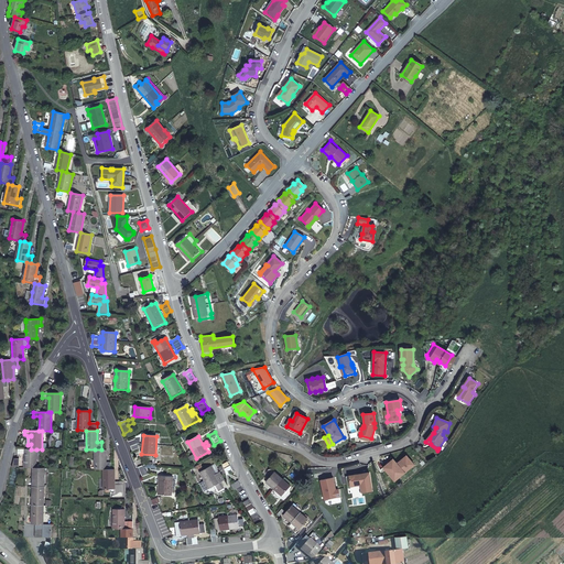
[(139,448),(134,440),(128,443),(132,452),(139,448)]
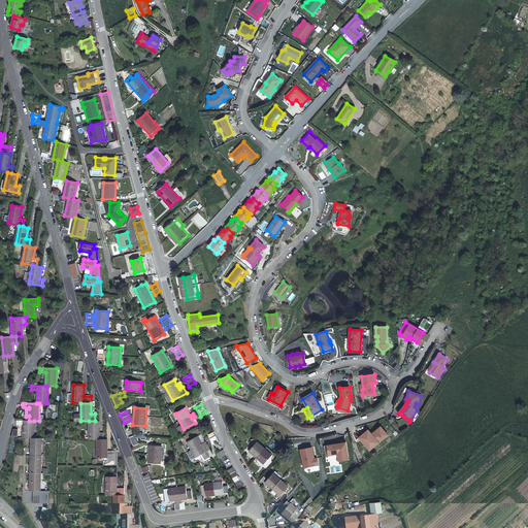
[(31,437),(34,437),(34,421),(29,421),(18,420),(18,424),(24,424),(24,437),(31,437)]
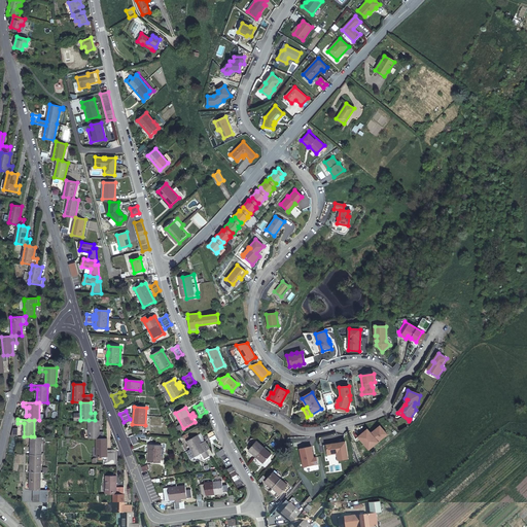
[(95,438),(103,438),(104,431),(99,431),(99,420),(95,420),(89,420),(89,438),(95,438)]
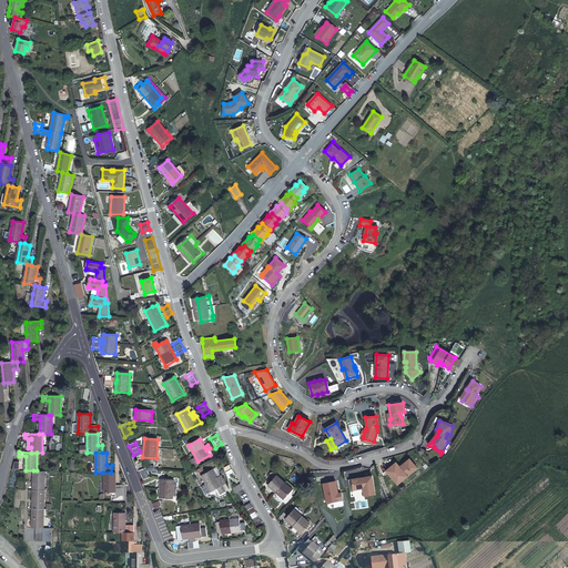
[(398,466),(388,475),(397,485),(417,468),(409,459),(399,467),(398,466)]
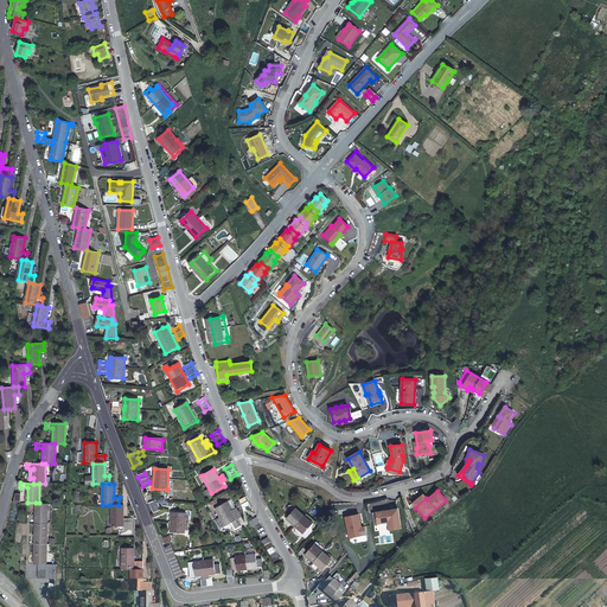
[(413,504),(415,508),(426,498),(423,494),(413,504)]
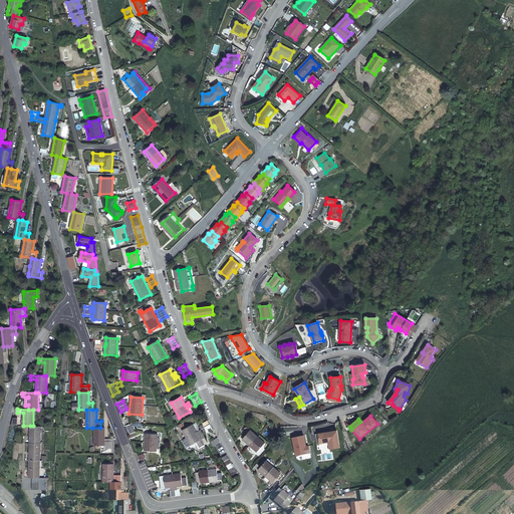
[(212,429),(207,421),(202,424),(206,433),(212,429)]
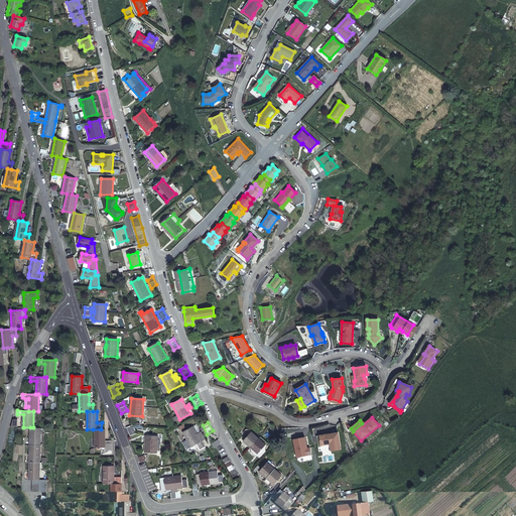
[(137,434),(133,426),(126,429),(130,437),(137,434)]
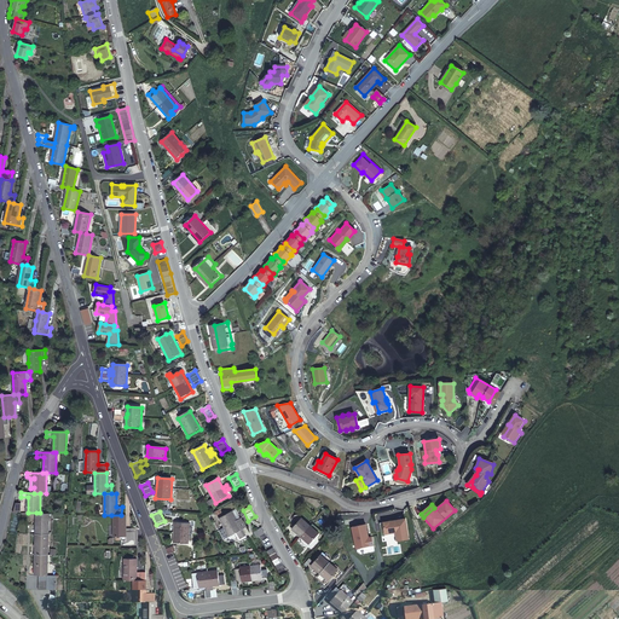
[(237,521),(232,513),(232,512),(220,519),(230,537),(237,533),(241,539),(246,537),(242,530),(237,521)]
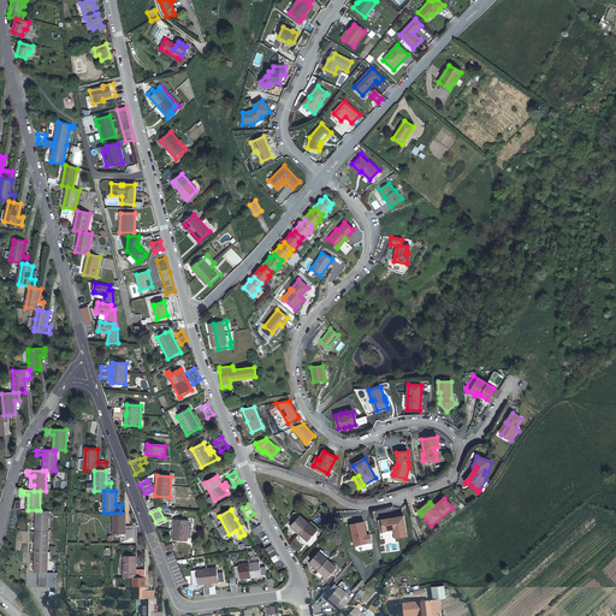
[(36,510),(35,531),(47,532),(48,511),(40,510),(36,510)]
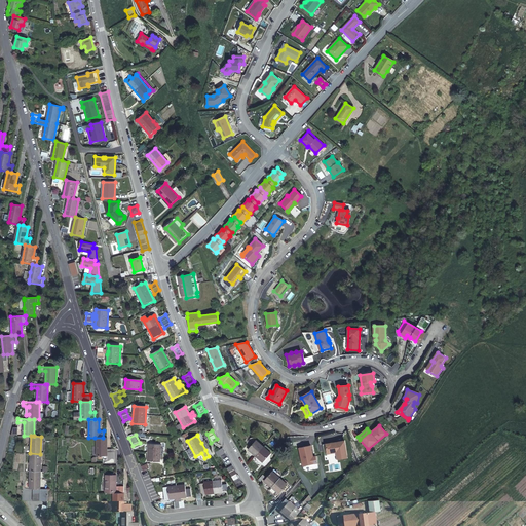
[(110,456),(110,449),(105,449),(106,438),(103,438),(95,438),(95,456),(105,456),(110,456)]
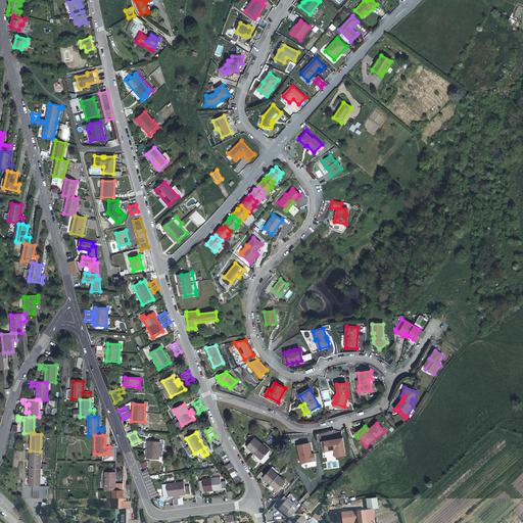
[(260,444),(253,437),(246,446),(260,460),(268,450),(260,444)]
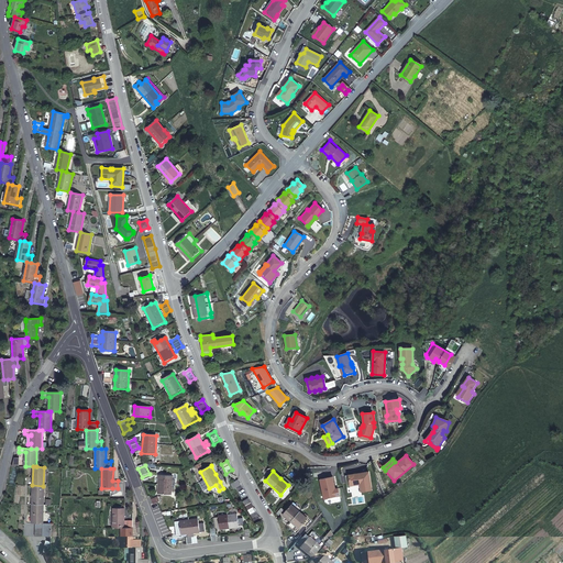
[(368,472),(349,475),(351,486),(360,484),(361,492),(372,490),(368,472)]
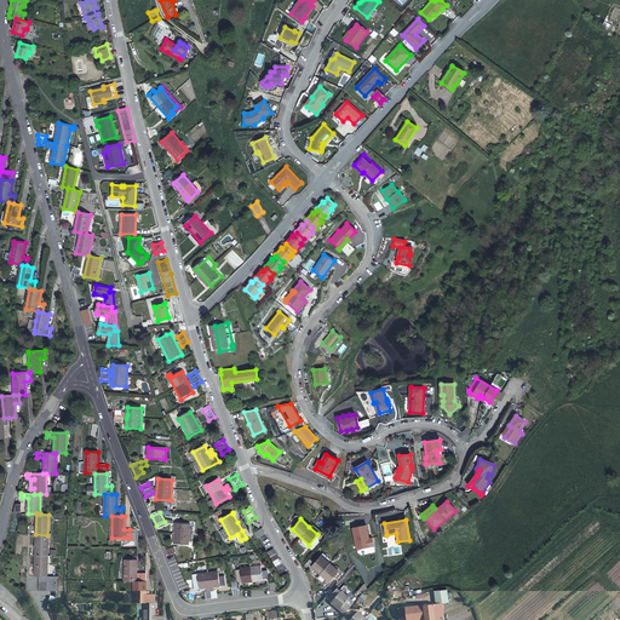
[(188,545),(189,524),(174,523),(173,544),(188,545)]
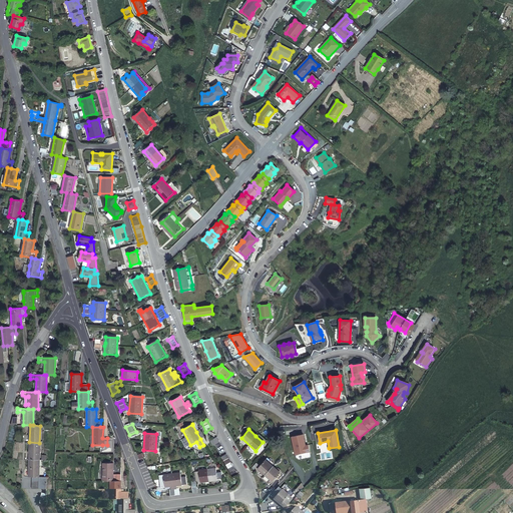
[(263,442),(265,444),(267,441),(258,433),(255,436),(263,442)]
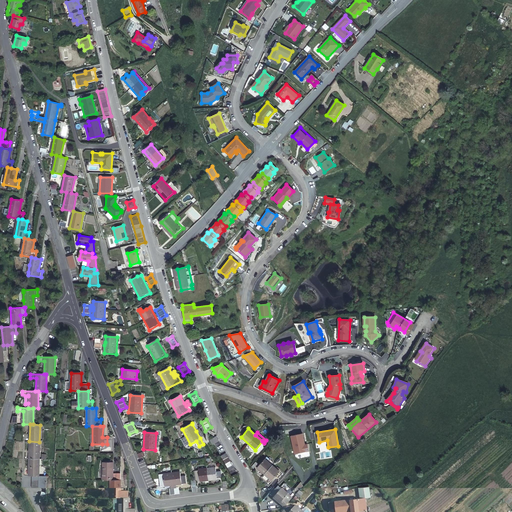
[(302,433),(291,436),(294,454),(308,451),(307,444),(304,445),(302,433)]
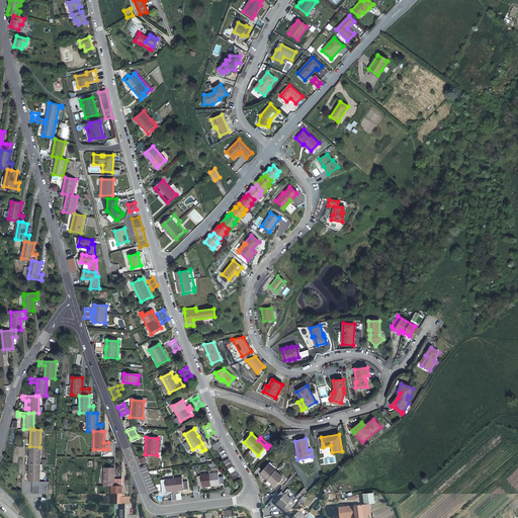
[(216,449),(222,446),(220,441),(212,445),(216,449)]
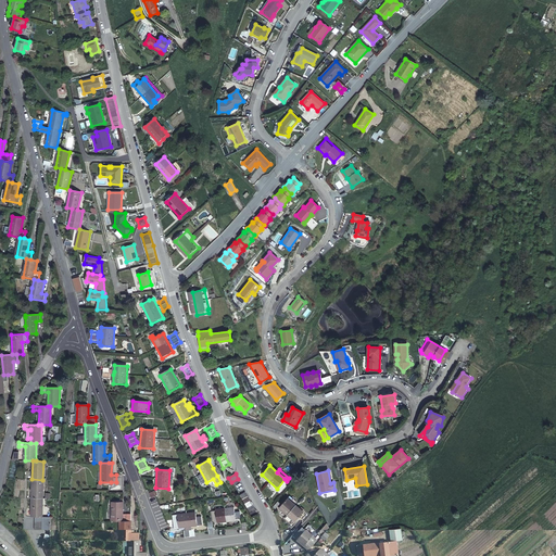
[(121,476),(116,475),(116,482),(111,482),(111,487),(108,487),(108,491),(121,491),(121,476)]
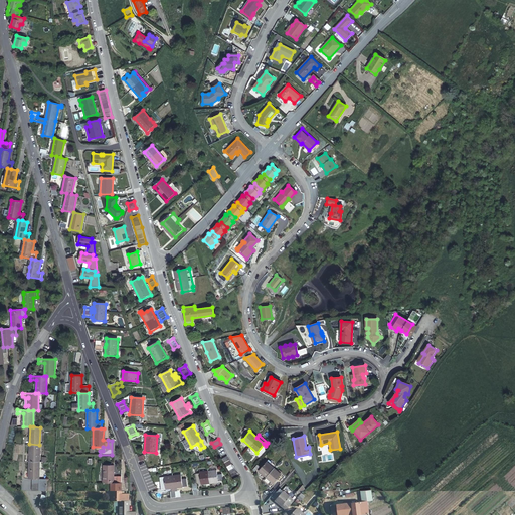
[(29,444),(29,462),(39,462),(39,445),(29,444)]
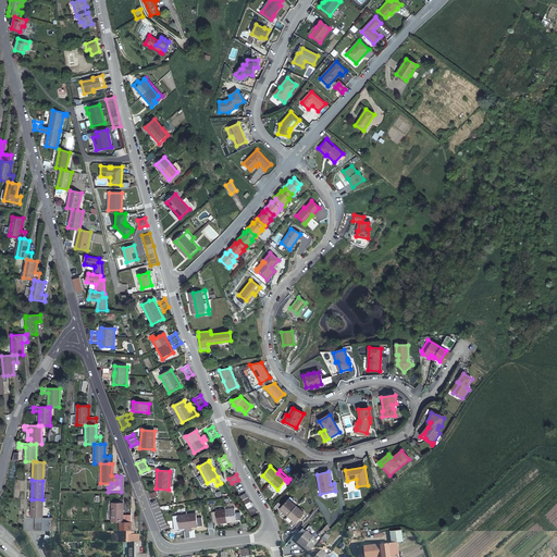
[(258,516),(246,494),(239,498),(252,519),(258,516)]
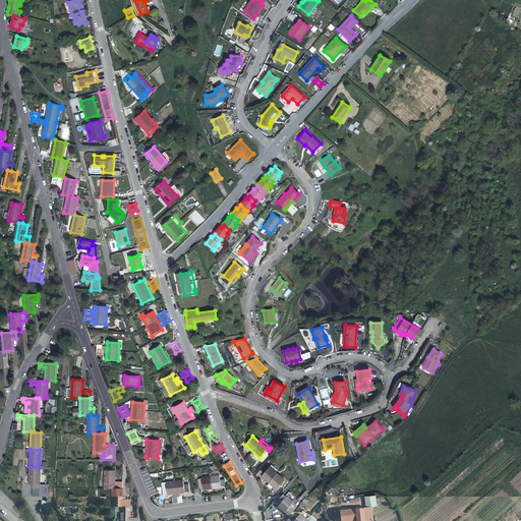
[(30,484),(33,484),(40,484),(40,467),(30,467),(30,484)]
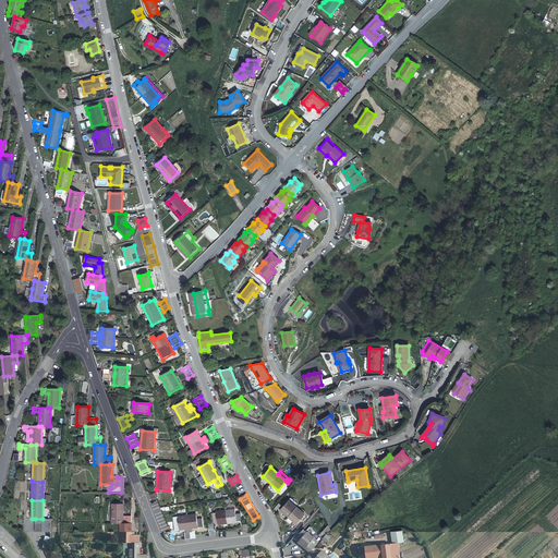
[(303,514),(288,500),(280,511),(294,524),(303,514)]
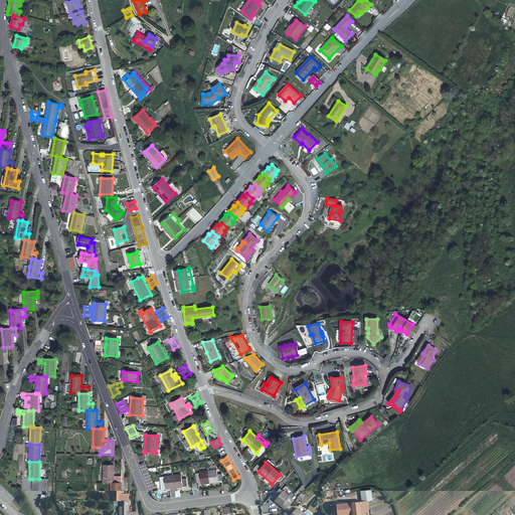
[(114,476),(114,465),(104,465),(104,483),(111,483),(121,484),(121,477),(114,476)]
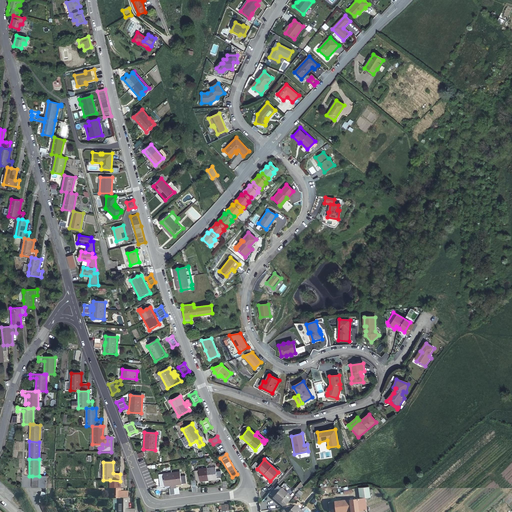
[(217,480),(216,468),(199,471),(199,472),(196,472),(197,482),(200,481),(201,482),(217,480)]
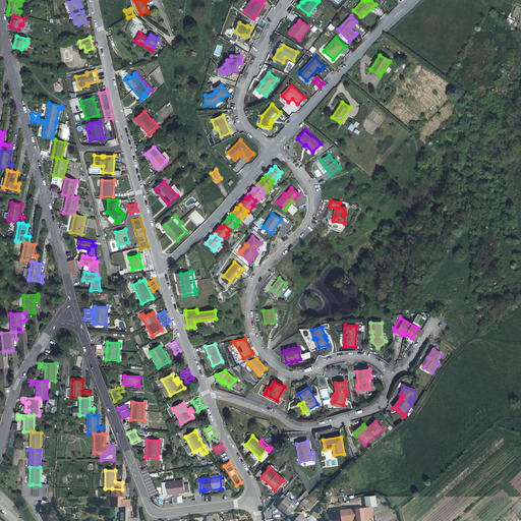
[(177,500),(178,505),(182,504),(181,498),(179,498),(179,495),(189,493),(188,485),(183,485),(182,481),(161,484),(163,497),(173,496),(173,499),(172,499),(172,501),(177,500)]
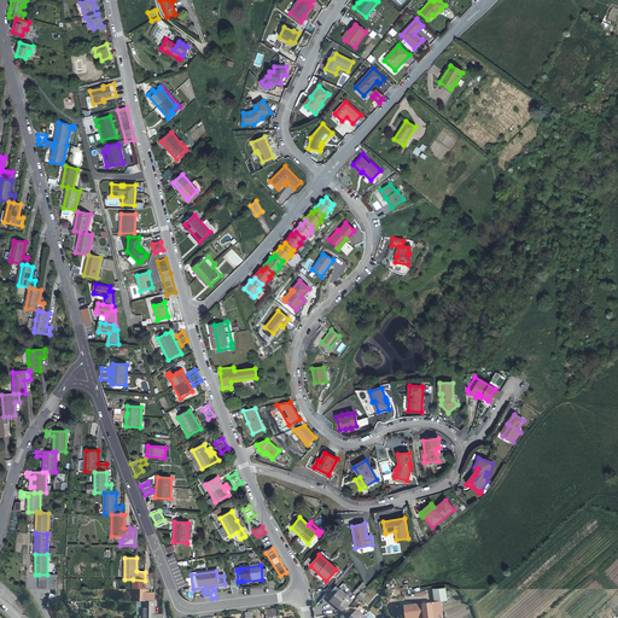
[(143,601),(155,601),(155,593),(145,593),(145,581),(133,579),(133,601),(143,601)]
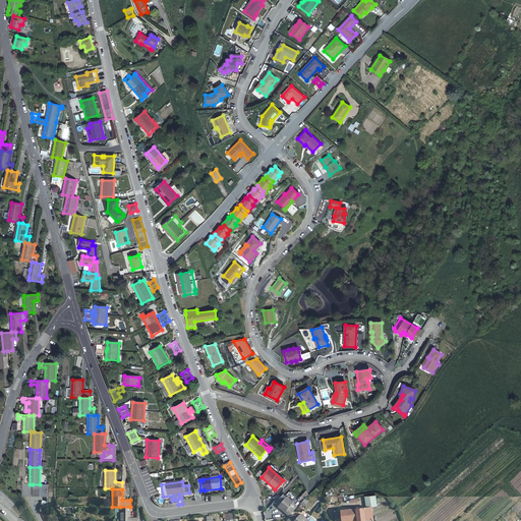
[(307,489),(300,498),(302,500),(308,493),(307,489)]
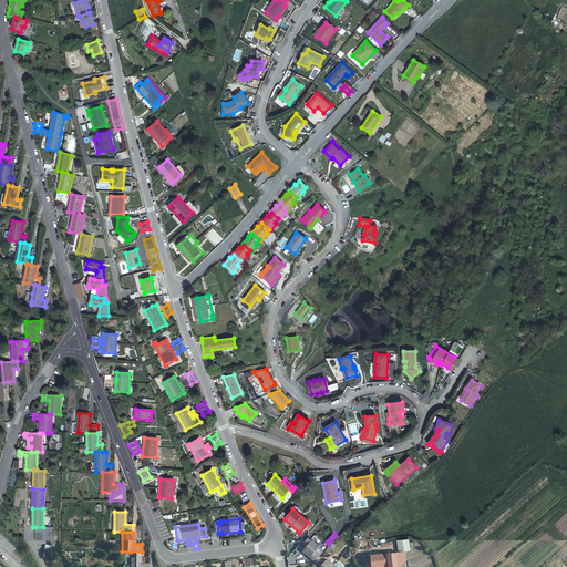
[(398,550),(403,549),(409,549),(408,537),(395,538),(398,550)]
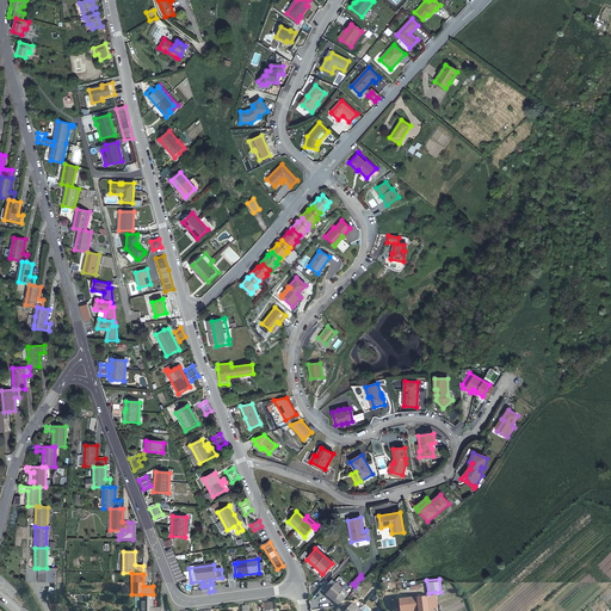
[(332,582),(325,592),(328,594),(335,586),(337,584),(333,581),(332,582)]
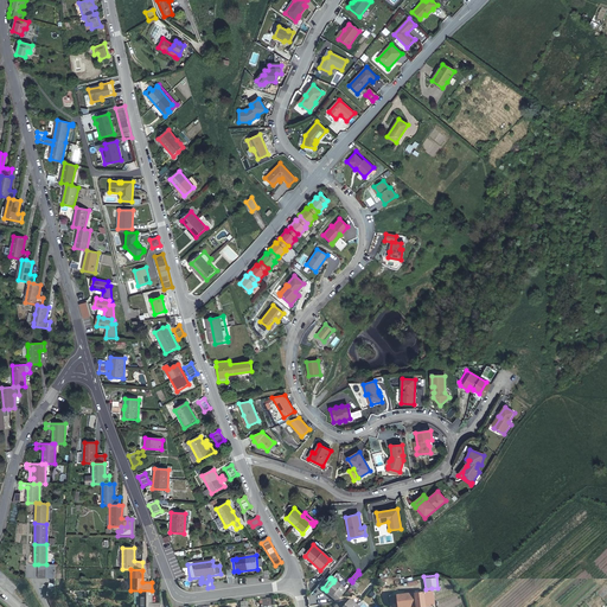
[(334,580),(326,590),(337,600),(346,589),(334,580)]
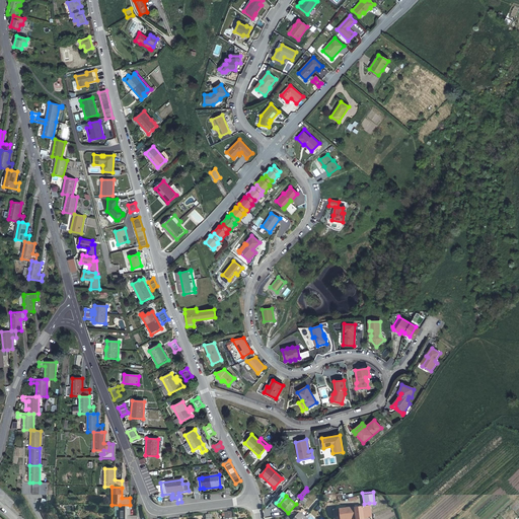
[(49,504),(42,502),(40,510),(48,511),(49,504)]
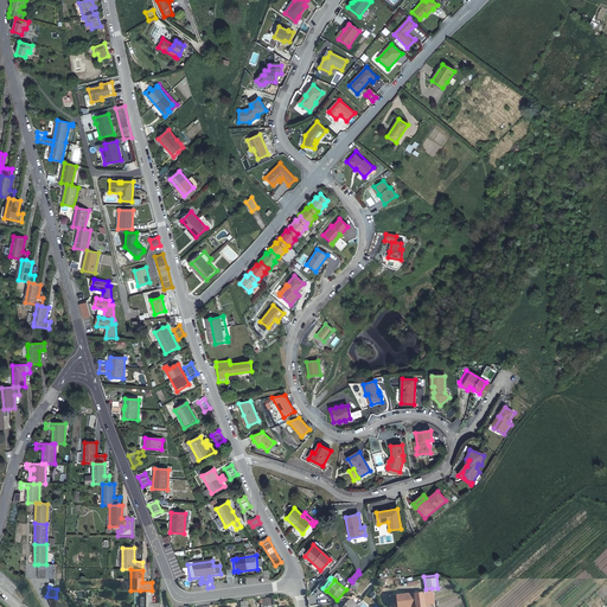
[(397,594),(400,606),(407,605),(417,604),(417,606),(434,606),(432,588),(426,589),(397,594)]
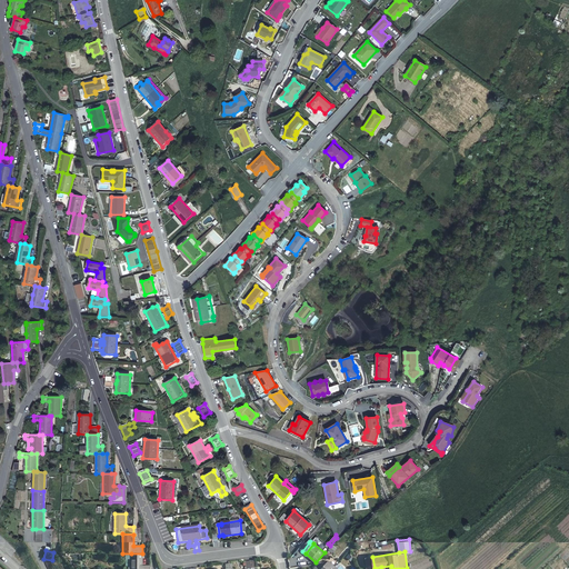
[(150,568),(150,566),(142,566),(142,553),(131,553),(130,568),(150,568)]
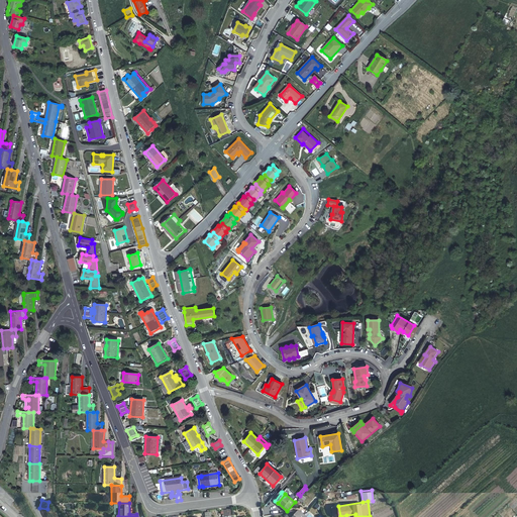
All buildings are outlined.
